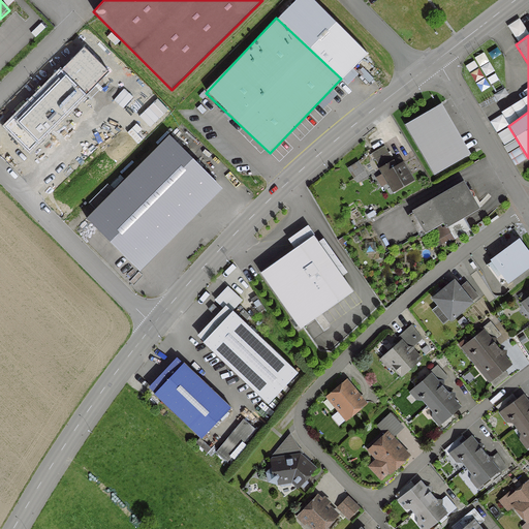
[(434,175),(470,154),(441,104),(405,125),(434,175)]
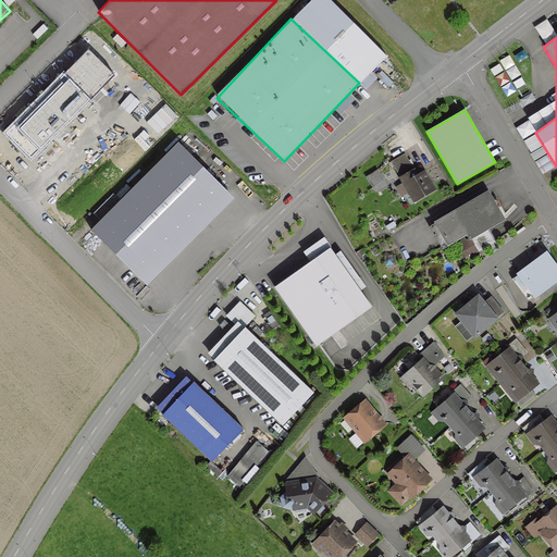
[(226,193),(180,145),(93,232),(139,280),(226,193)]
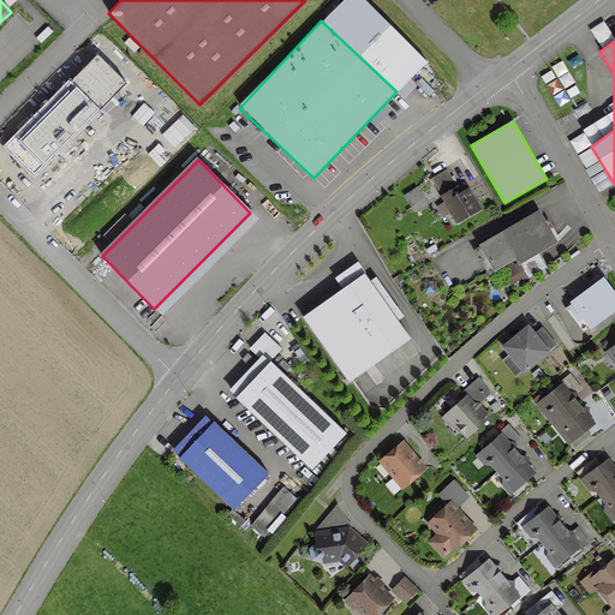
[(451,177),(446,169),(430,179),(435,186),(451,177)]
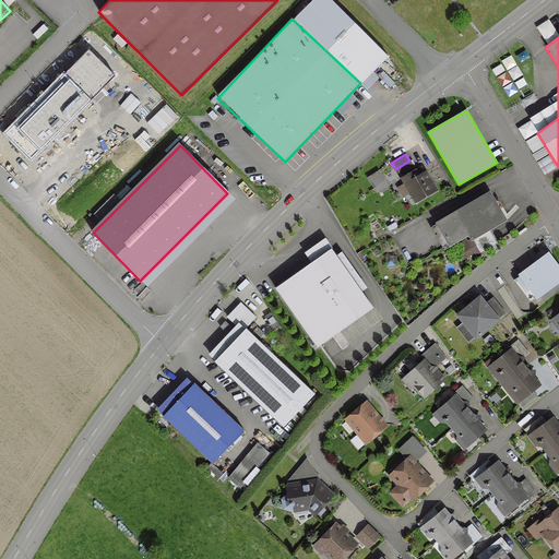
[(415,202),(433,191),(420,167),(402,178),(415,202)]
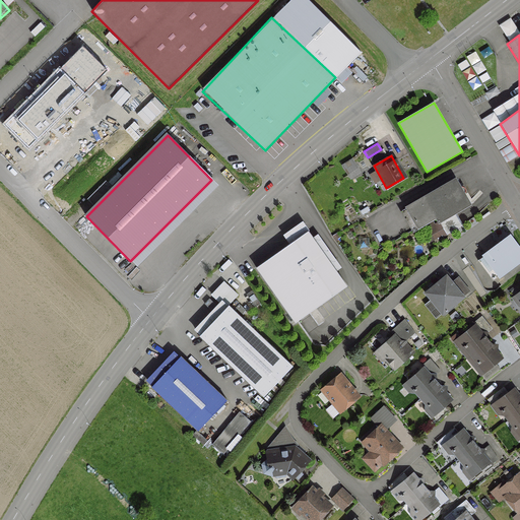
[(347,174),(355,169),(350,159),(341,166),(347,174)]
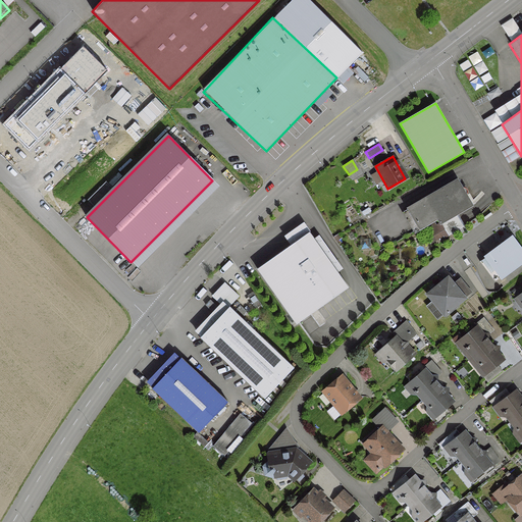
[(439,223),(471,205),(456,180),(425,198),(408,208),(419,227),(436,218),(439,223)]
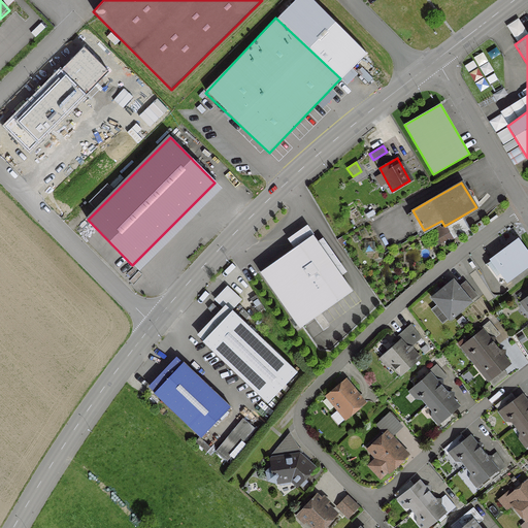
[(301,328),(353,291),(311,234),(260,272),(301,328)]
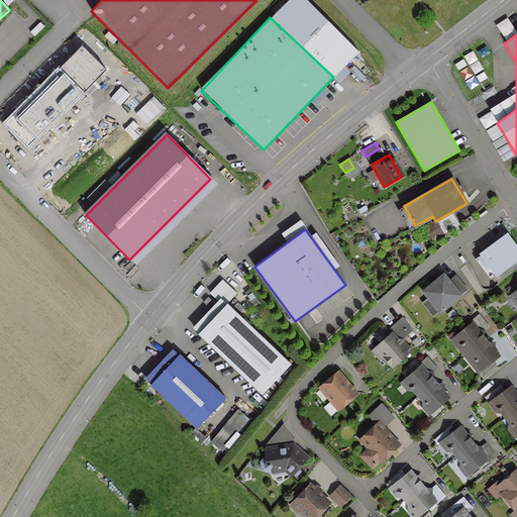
[(516,259),(516,245),(507,231),(479,251),(496,275),(516,259)]
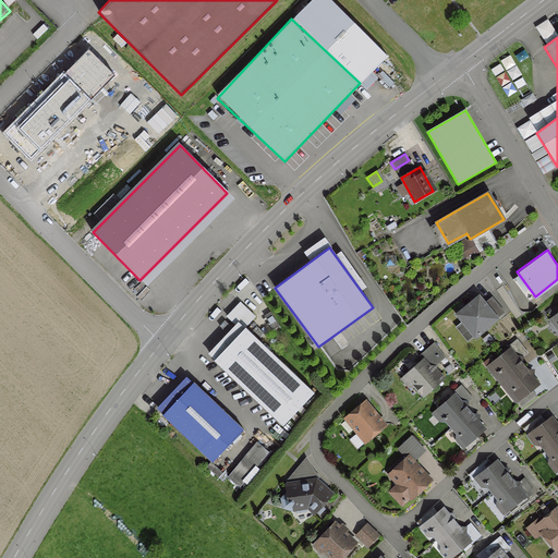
[(473,302),(457,315),(474,336),(502,313),(492,299),(484,305),(477,298),(473,302)]
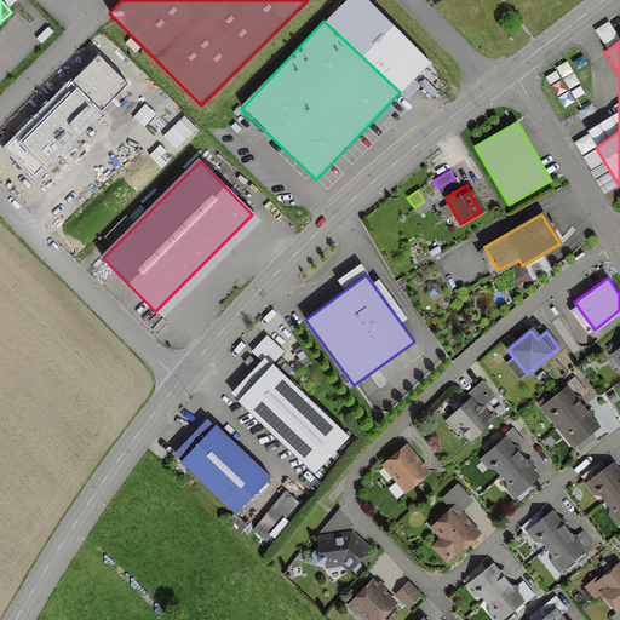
[(619,338),(606,349),(612,357),(619,352),(619,338)]
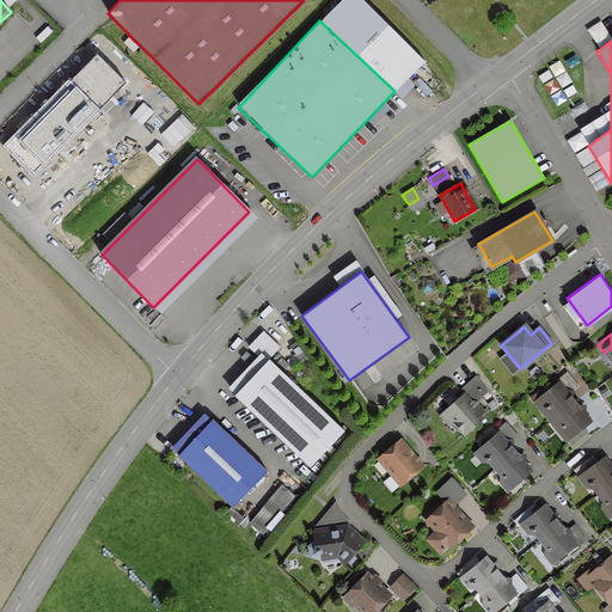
[(310,464),(343,428),(268,357),(234,393),(310,464)]
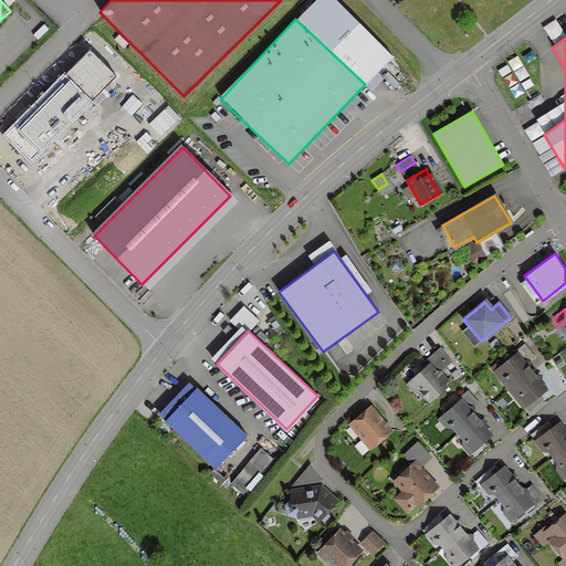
[(527,363),(534,357),(523,344),(513,353),(516,355),(501,368),(505,374),(505,378),(512,387),(531,373),(527,368),(527,363)]
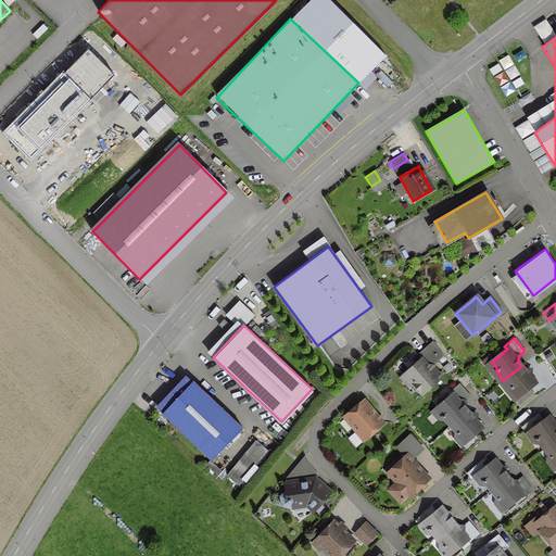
[(419,352),(417,355),(421,359),(404,375),(404,376),(406,374),(412,380),(412,383),(420,393),(440,376),(432,368),(433,363),(436,363),(443,356),(432,341),(419,352)]
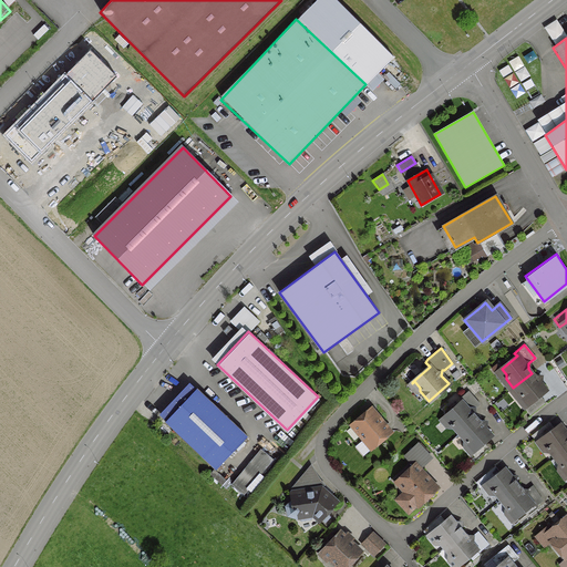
[(455,379),(461,375),(456,370),(451,373),(455,379)]
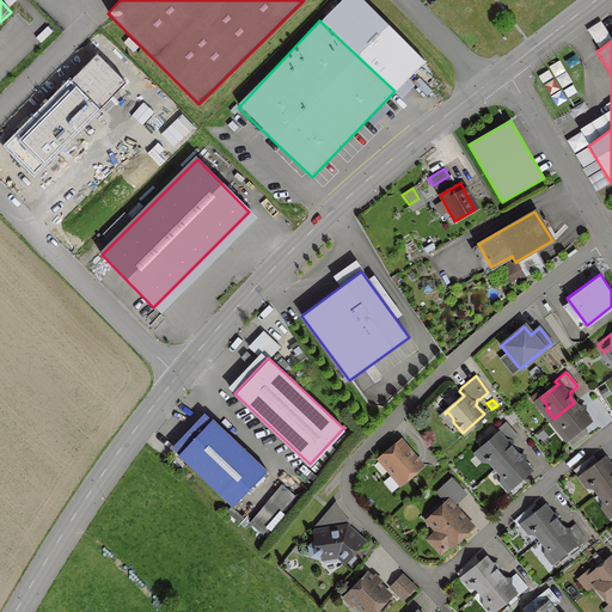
[(583,408),(577,407),(574,403),(554,418),(549,422),(563,441),(564,440),(570,448),(587,435),(581,427),(588,421),(582,414),(583,408)]
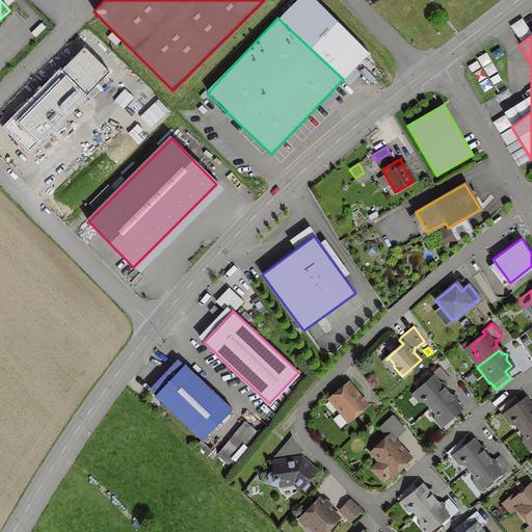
[(202,440),(231,408),(183,364),(154,394),(202,440)]
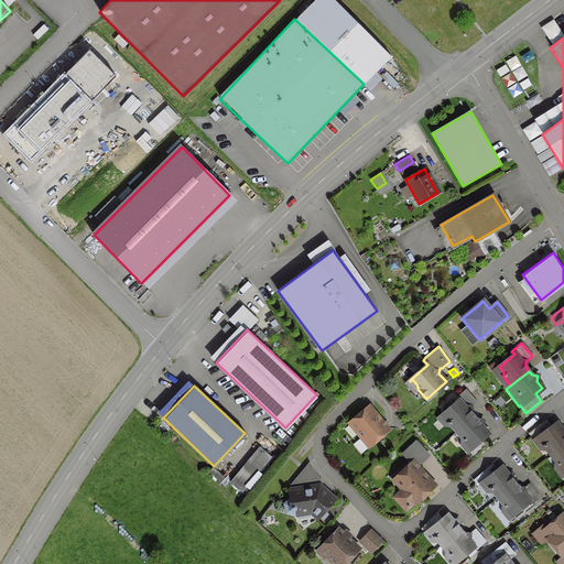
[(448,420),(448,423),(456,432),(474,416),(470,413),(470,408),(476,402),(465,389),(456,397),(458,400),(443,413),(448,420)]
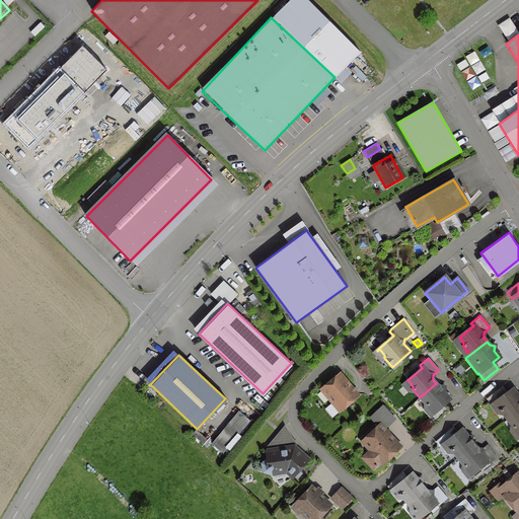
[(339,374),(331,380),(320,389),(331,402),(325,408),(325,411),(331,418),(342,410),(357,395),(339,374)]
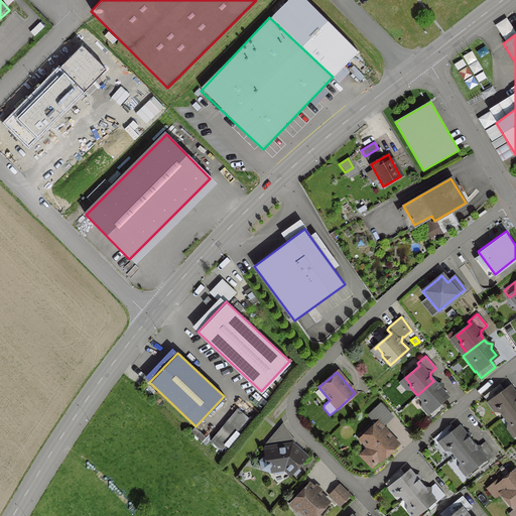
[(441,385),(436,384),(433,381),(417,395),(424,403),(427,403),(432,408),(430,410),(426,413),(432,420),(446,408),(440,401),(446,396),(440,390),(441,385)]
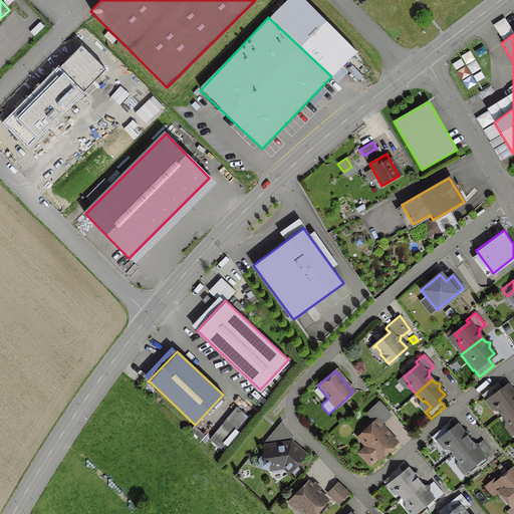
[(502,390),(496,382),(481,396),(486,403),(492,398),(496,404),(495,407),(502,415),(513,406),(513,393),(507,386),(502,390)]
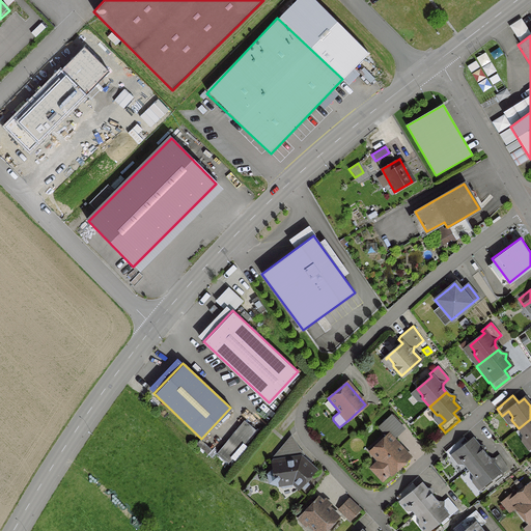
[(530,419),(519,428),(525,438),(528,438),(530,441),(530,444),(530,445),(530,419)]
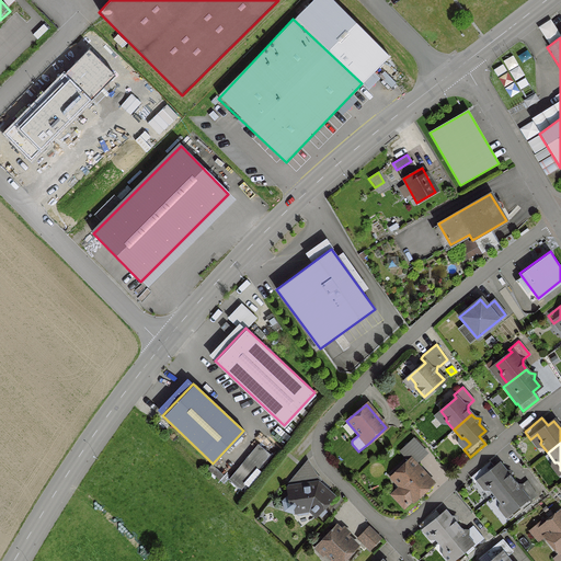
[(271,455),(258,444),(228,479),(240,490),(271,455)]
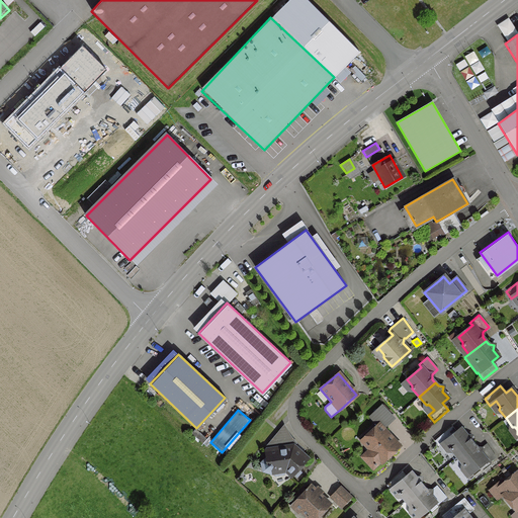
[(370,450),(379,460),(381,461),(398,446),(378,425),(361,440),(370,450)]
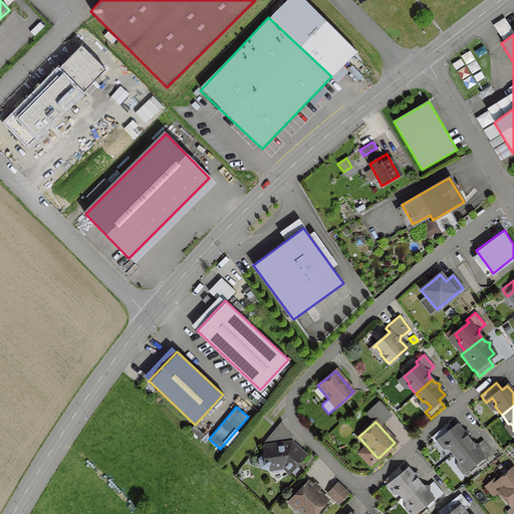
[(457,426),(453,430),(448,423),(432,437),(437,442),(443,438),(447,443),(447,446),(453,454),(469,441),(466,437),(467,433),(462,432),(457,426)]
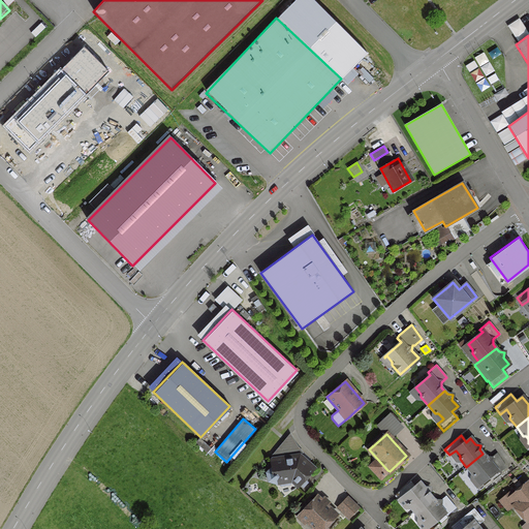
[(280,446),(272,456),(284,454),(280,446)]
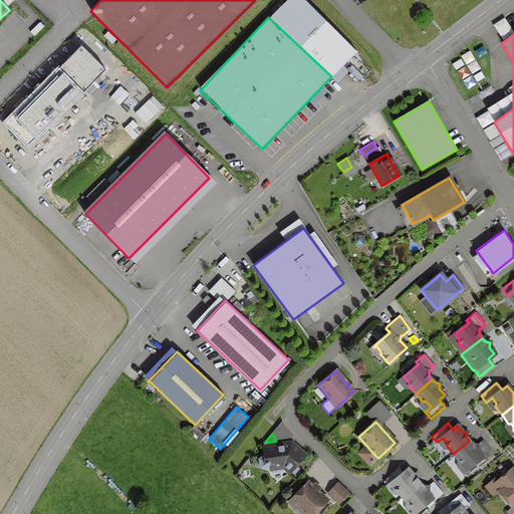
[(472,445),(469,441),(453,454),(460,462),(463,462),(467,468),(465,469),(466,470),(482,457),(484,460),(491,454),(482,441),(476,445),(472,445)]
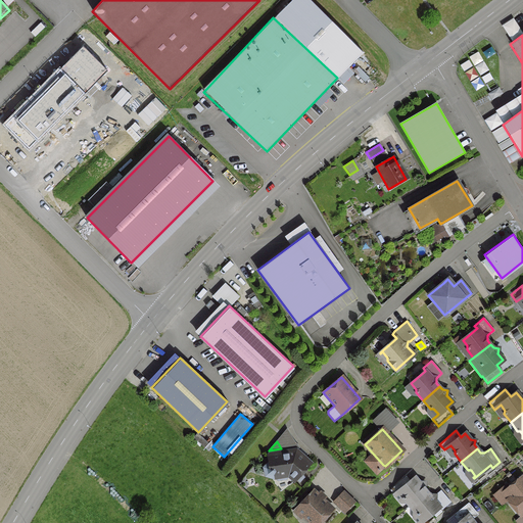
[(265,468),(267,474),(273,476),(272,477),(277,480),(285,479),(288,473),(294,479),(308,464),(295,452),(269,456),(270,464),(265,468)]
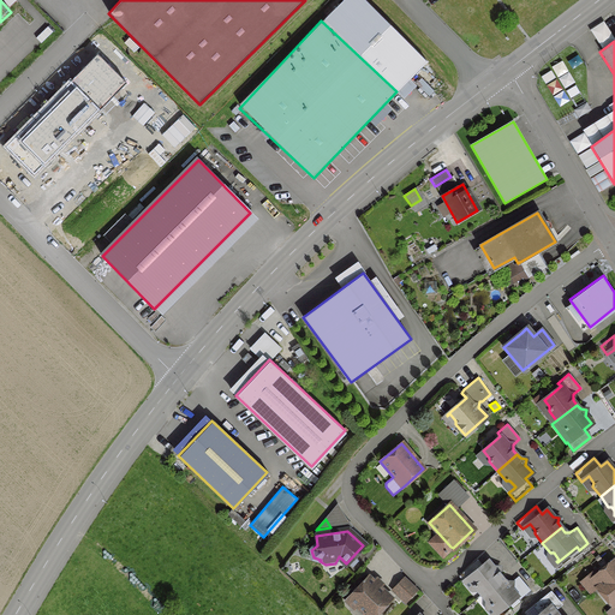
[(475,586),(481,595),(501,578),(499,574),(499,568),(493,567),(488,561),(482,567),(476,560),(458,577),(463,583),(467,579),(470,577),(475,583),(475,586)]
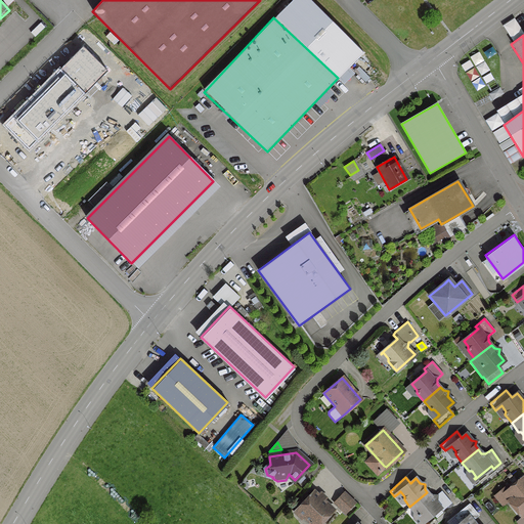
[(508,501),(520,517),(523,513),(523,480),(522,478),(508,490),(513,496),(508,501)]
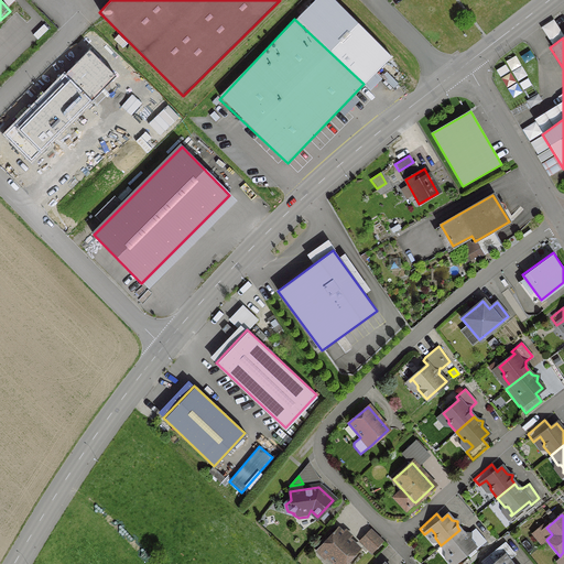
[(318,549),(334,563),(344,563),(359,550),(337,529),(318,549)]
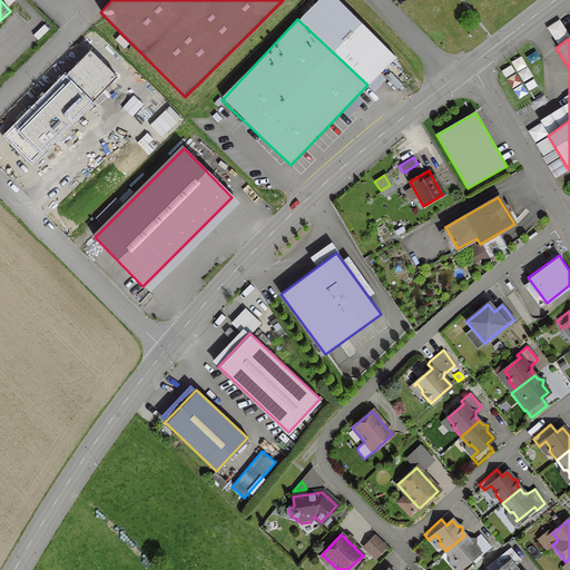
[(473,540),(468,539),(464,536),(445,551),(453,560),(458,561),(462,566),(478,552),(481,556),(490,547),(480,534),(473,540)]
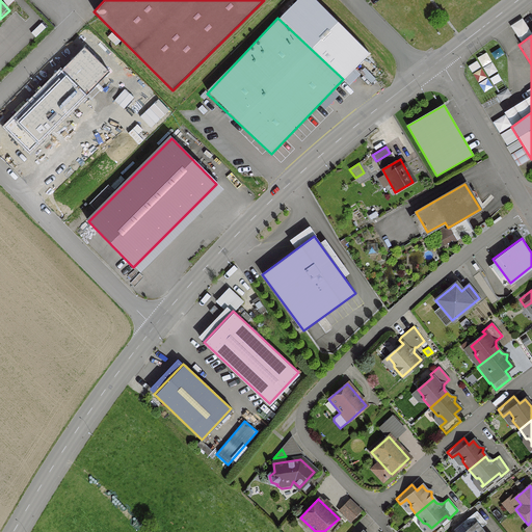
[(341,513),(349,522),(360,510),(349,500),(343,505),(346,508),(341,513)]
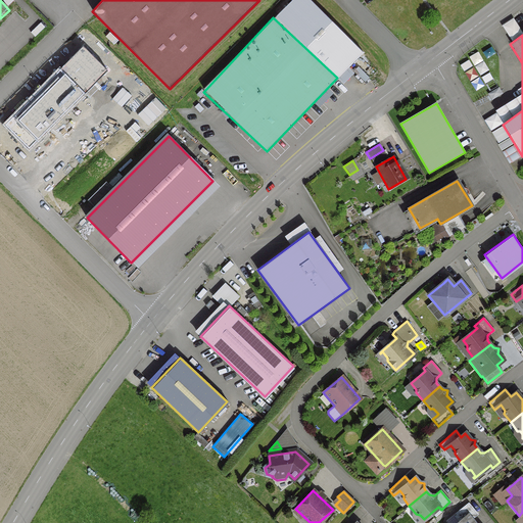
[(473,522),(470,520),(477,514),(468,503),(453,515),(460,522),(458,522),(473,522)]
